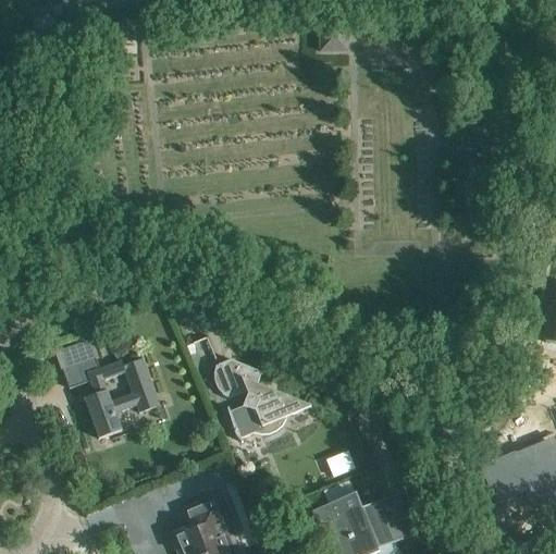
[(54,14),(62,13),(61,3),(53,3),(27,7),(29,17),(31,17),(32,26),(56,23),(54,14)]
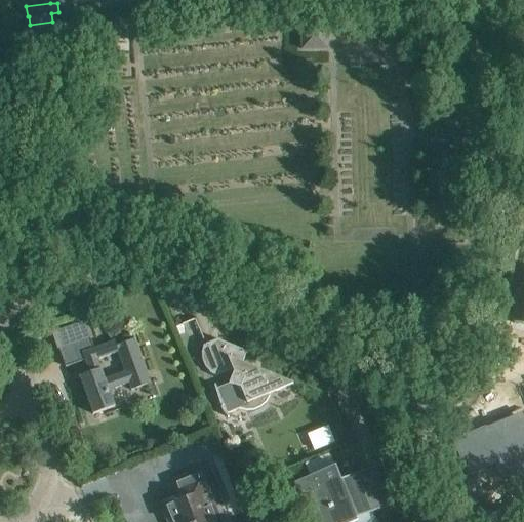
[(523,273),(513,321),(523,323),(523,273)]
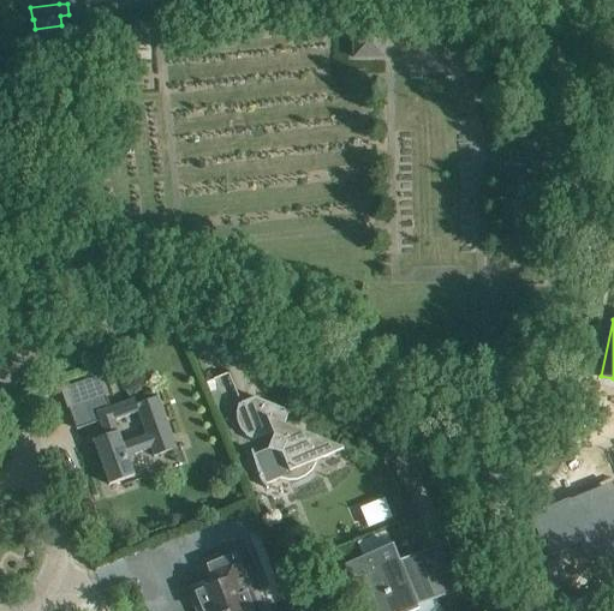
[(224,373),(214,375),(219,401),(230,400),(224,373)]
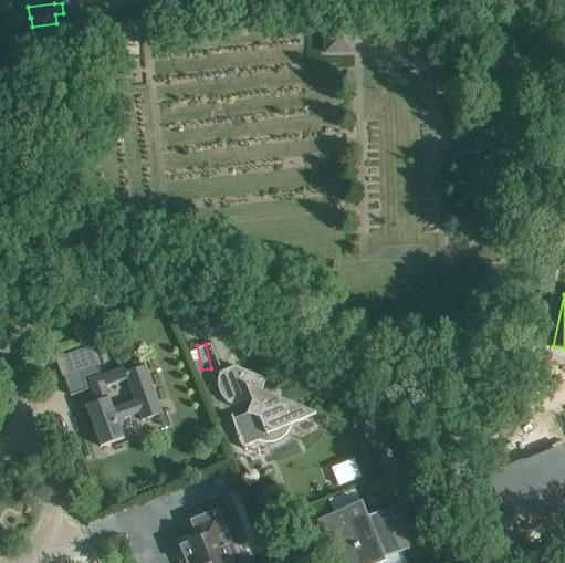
[(140,417),(161,409),(144,363),(125,369),(123,365),(101,373),(96,361),(62,373),(70,394),(91,386),(96,399),(85,404),(100,445),(124,436),(117,416),(138,409),(140,417)]
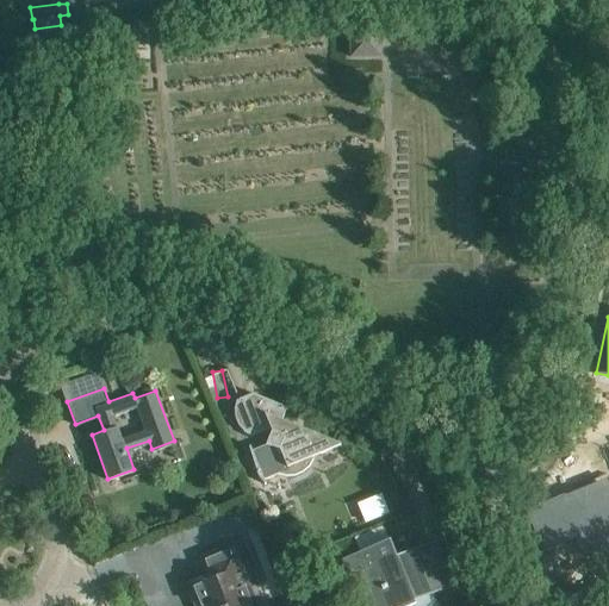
[(286,405),(252,392),(236,398),(234,406),(234,414),(237,423),(243,429),(250,433),(269,425),(271,429),(266,442),(250,448),(262,476),(278,472),(287,474),(296,473),(302,469),(310,463),(317,453),(340,442),(281,418),(286,405)]
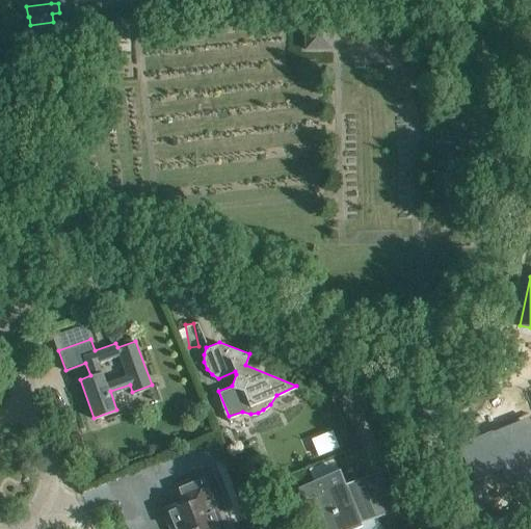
[(489,429),(457,443),(472,479),(500,468),(500,467),(503,466),(505,471),(529,461),(530,466),(530,426),(529,421),(493,437),(492,437),(490,431),(489,429)]
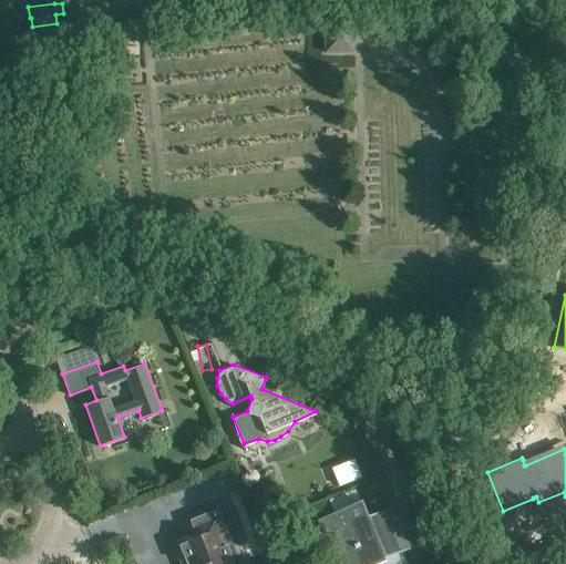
[(232,461),(217,467),(224,481),(238,474),(232,461)]
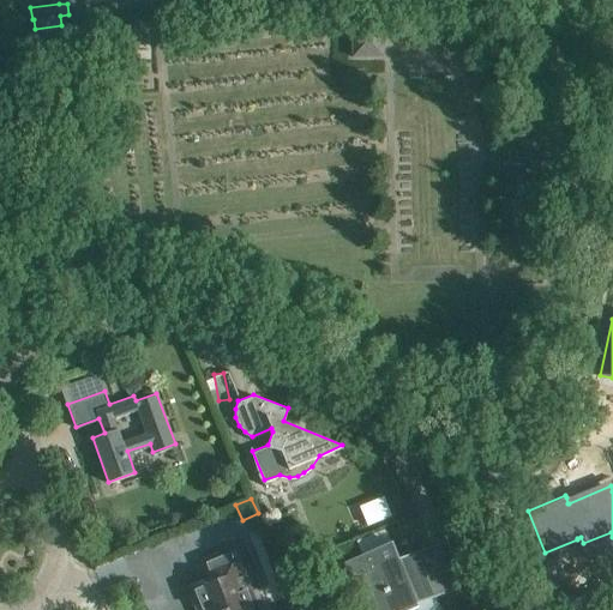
[(391,542),(344,561),(361,601),(364,601),(367,609),(400,609),(414,604),(415,609),(439,609),(434,595),(455,586),(438,543),(398,559),(391,542)]
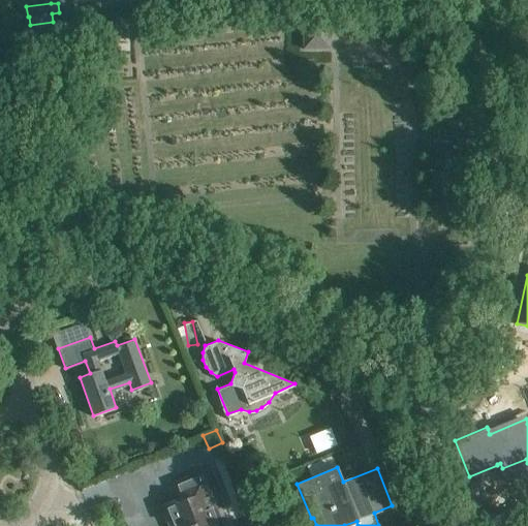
[(221,525),(207,491),(199,472),(176,482),(185,503),(176,507),(175,505),(165,509),(172,525),(221,525)]
